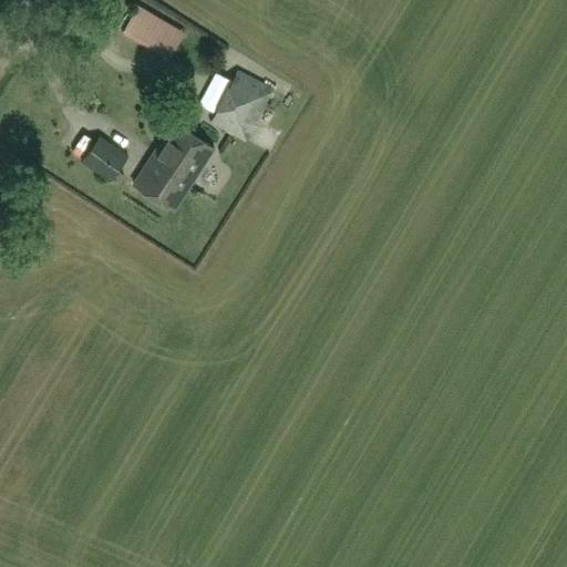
[(145,47),(161,20),(137,6),(122,32),(145,47)]
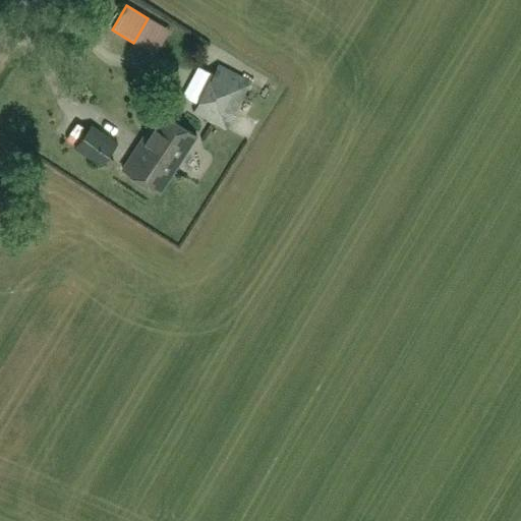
[(251,81),(219,64),(192,112),(226,130),(251,81)]
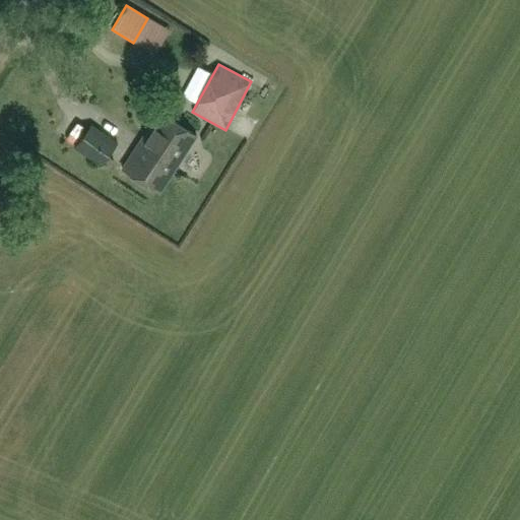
[(165,163),(175,170),(196,136),(158,112),(141,139),(169,157),(165,163)]
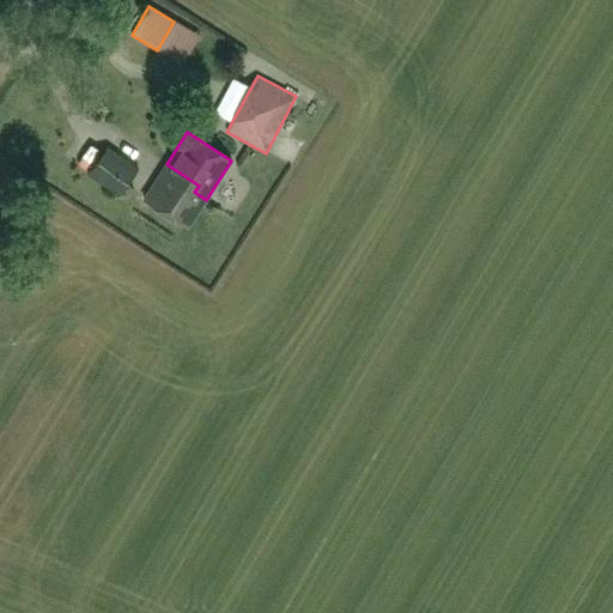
[(120,196),(139,169),(108,146),(89,174),(120,196)]
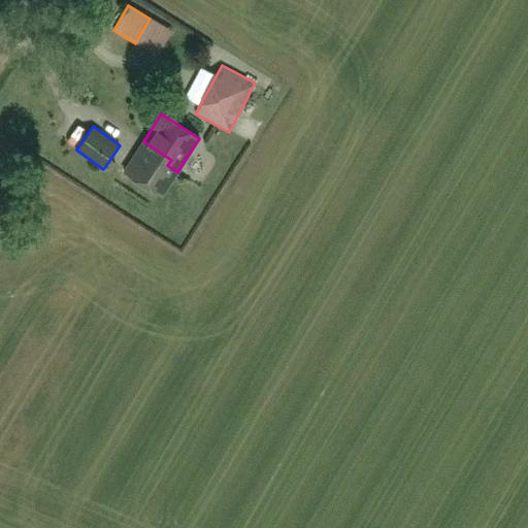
[(171,160),(143,141),(124,171),(162,196),(177,172),(167,165),(171,160)]
